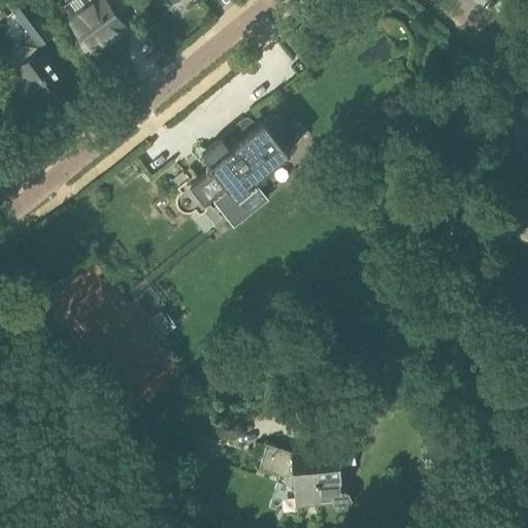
[(21,43),(14,43),(14,48),(10,52),(8,63),(12,67),(19,68),(25,77),(17,84),(31,103),(34,101),(39,107),(53,98),(55,101),(63,95),(61,92),(64,90),(60,84),(65,79),(39,45),(54,34),(53,34),(41,18),(40,19),(39,17),(40,15),(28,0),(3,0),(14,14),(24,27),(32,37),(22,45),(21,43)]
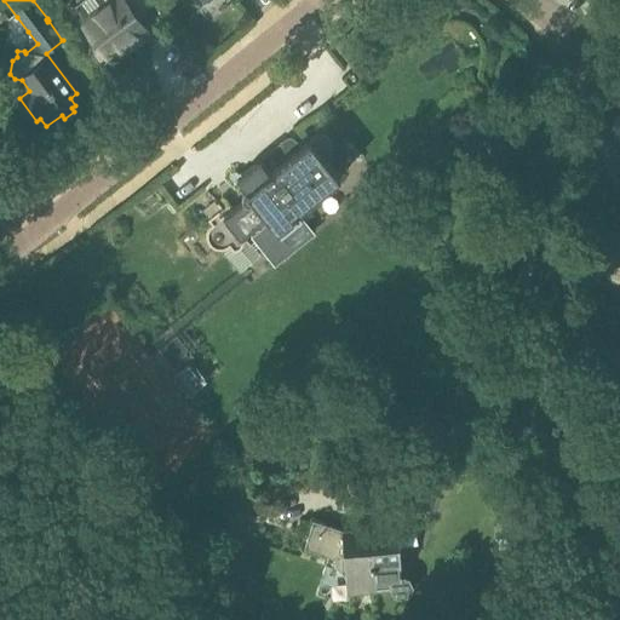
[(104,65),(147,34),(133,16),(149,6),(144,0),(110,0),(84,21),(98,40),(90,46),(89,55),(96,64),(104,65)]
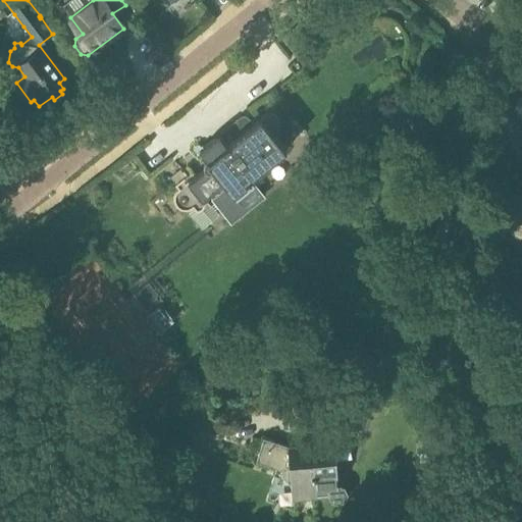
[(0,111),(8,105),(0,93),(0,111)]
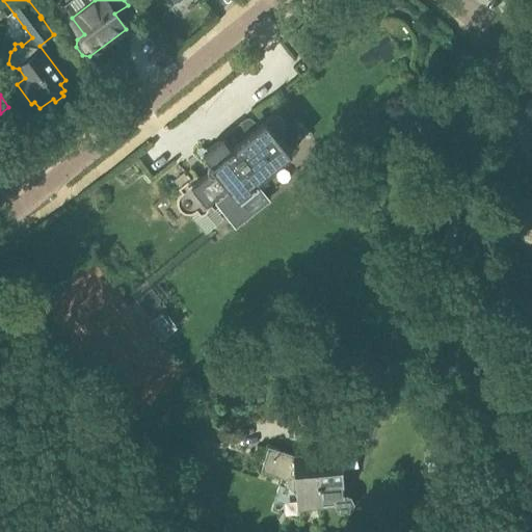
[(218,143),(254,185),(292,152),(278,135),(281,133),(282,132),(283,131),(284,129),(284,127),(284,126),(284,124),(283,122),(282,121),(281,118),(280,117),(277,116),(276,116),(274,115),(272,115),(271,115),(269,116),(267,117),(256,127),(253,122),(251,122),(249,123),(248,123),(248,124),(247,125),(247,126),(248,135),(243,139),(235,129),(218,143)]
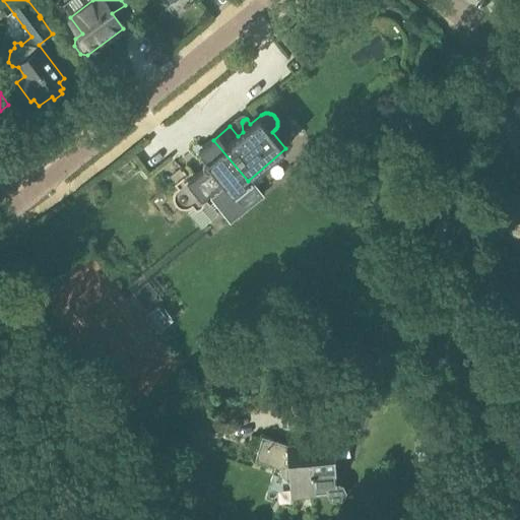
[(248,181),(213,140),(202,149),(200,145),(197,144),(195,144),(194,145),(194,147),(194,148),(195,151),(202,160),(204,158),(205,159),(204,160),(203,163),(203,165),(203,166),(204,167),(184,184),(180,179),(174,184),(178,188),(177,188),(175,191),(174,193),(173,197),(173,200),(174,203),(178,206),(180,208),(183,208),(185,208),(188,208),(190,207),(192,206),(195,210),(201,208),(204,204),(200,199),(209,192),(231,219),(260,195),(247,181),(248,181)]
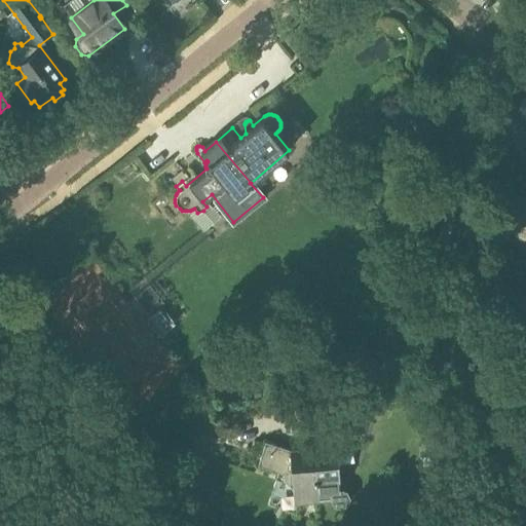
[(525,208),(521,204),(504,224),(525,239),(525,237),(525,208)]
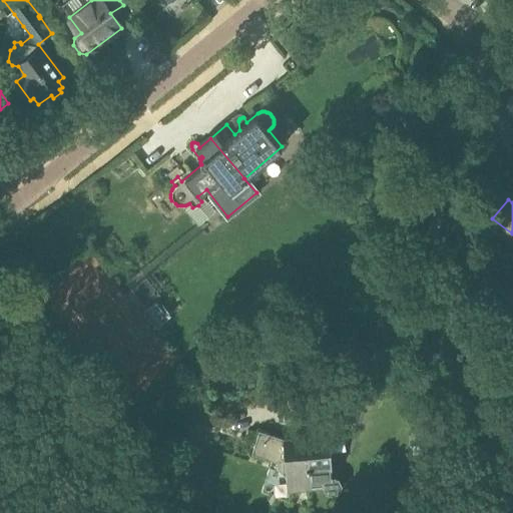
[(155,327),(170,314),(165,308),(162,310),(156,301),(146,310),(145,311),(144,312),(145,313),(155,327)]
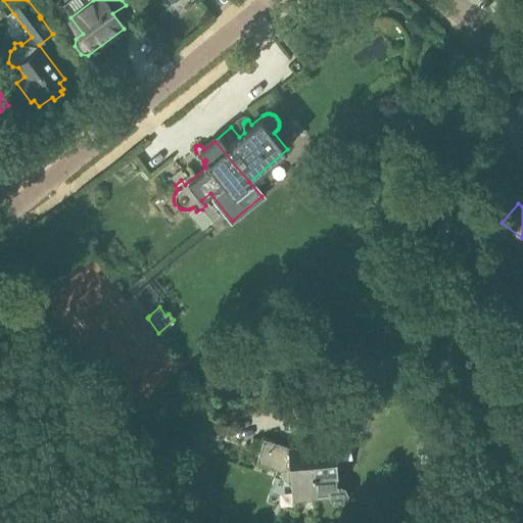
[(252,447),(260,449),(264,439),(255,437),(252,447)]
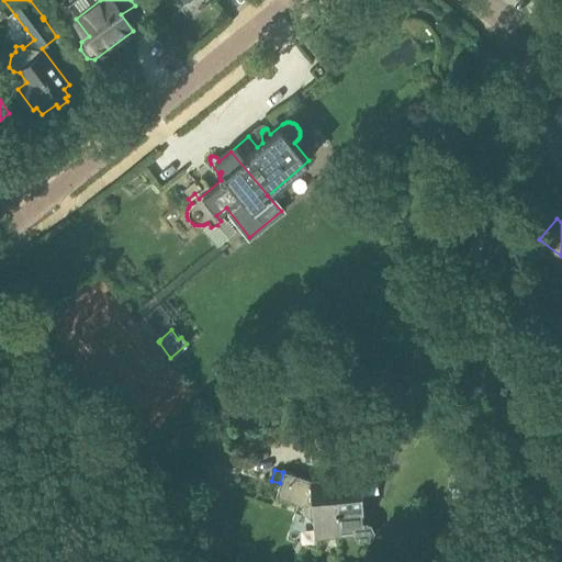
[(339,534),(335,479),(311,480),(283,471),(276,496),(299,503),(287,539),(316,549),(321,535),(339,534)]
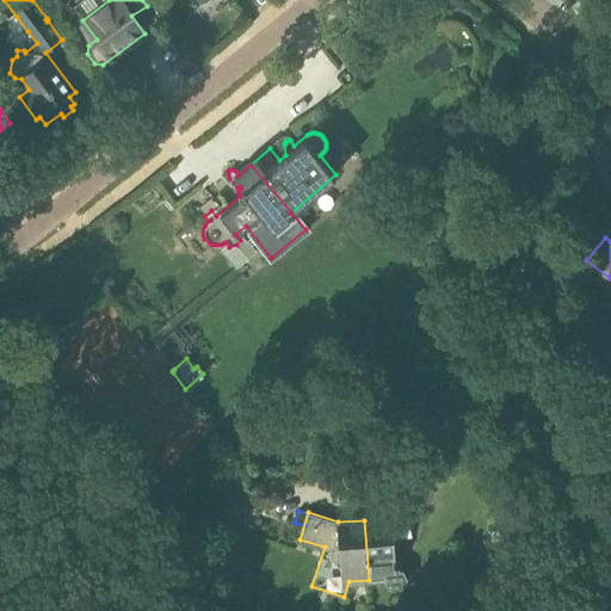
[(397,518),(364,520),(369,580),(383,579),(388,587),(396,590),(405,585),(407,578),(403,571),(399,568),(417,517),(397,518)]
